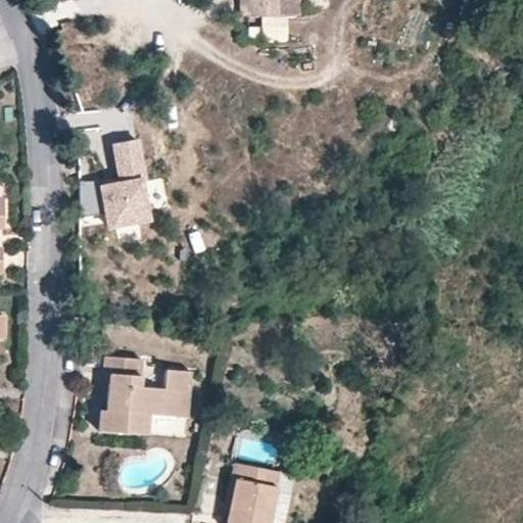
[(247,0),(248,17),(279,17),(279,15),(299,15),(298,0),(247,0)]
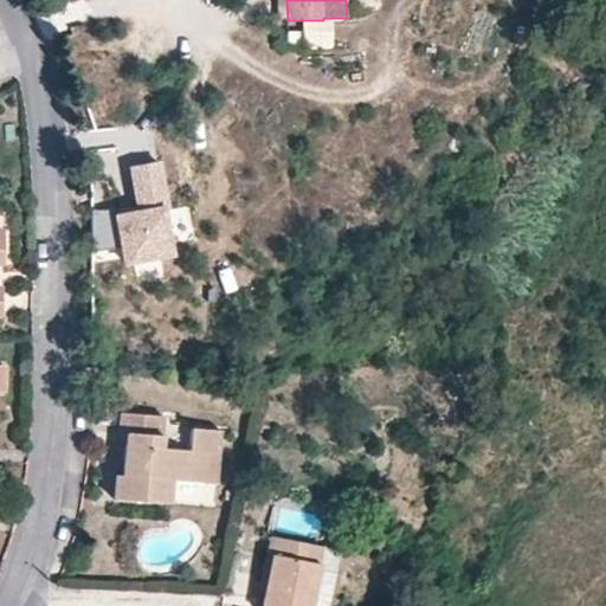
[(174,255),(159,161),(128,165),(134,207),(114,210),(94,211),(94,271),(174,255)]
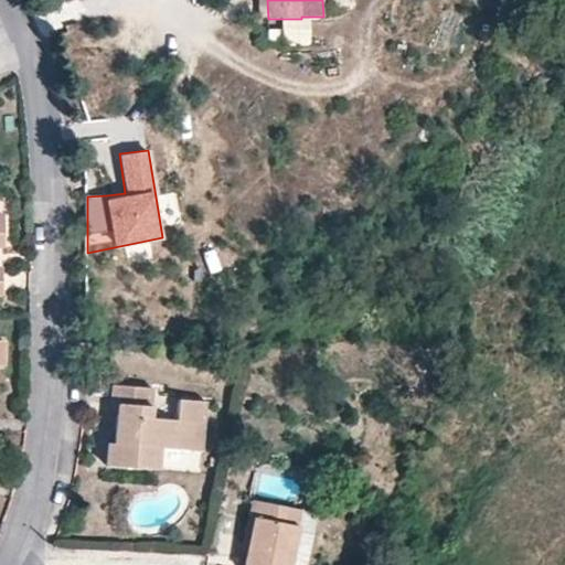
[(150,417),(150,386),(112,383),(109,401),(117,402),(116,418),(115,439),(107,439),(106,464),(158,468),(159,447),(189,449),(191,423),(198,423),(200,401),(177,397),(176,418),(150,417)]
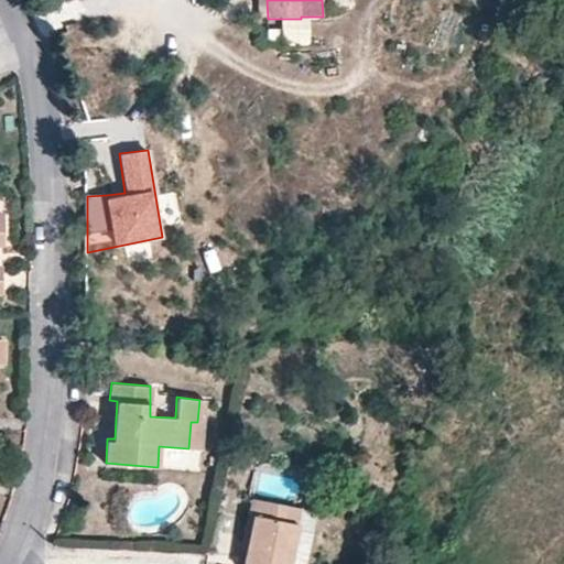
[(203,449),(203,423),(197,422),(191,422),(188,448),(203,449)]
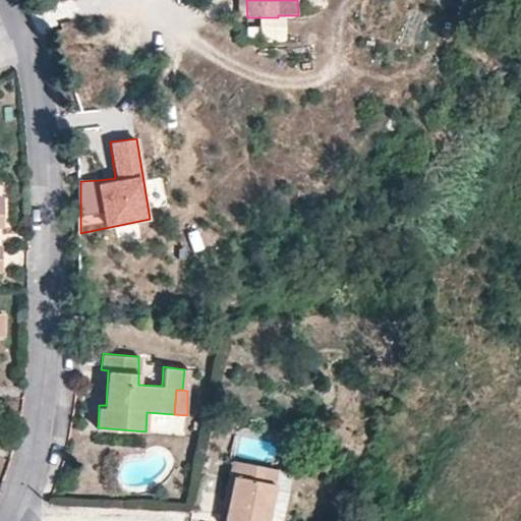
[(268,520),(278,468),(232,460),(228,474),(232,475),(227,509),(225,517),(223,520),(268,520)]
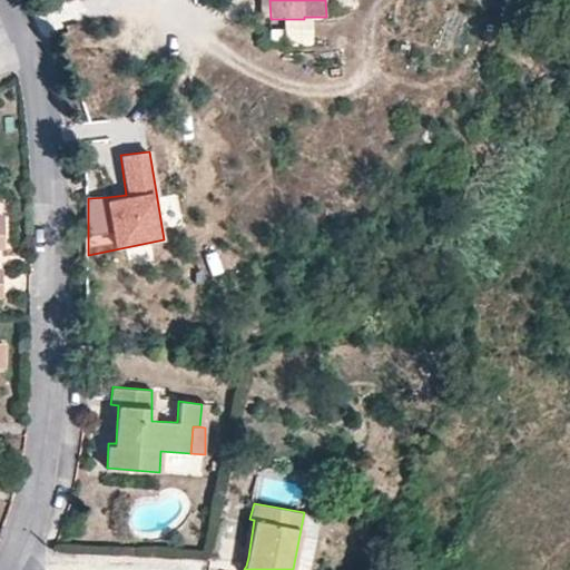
[(308,569),(320,516),(304,512),(294,567),(308,569)]
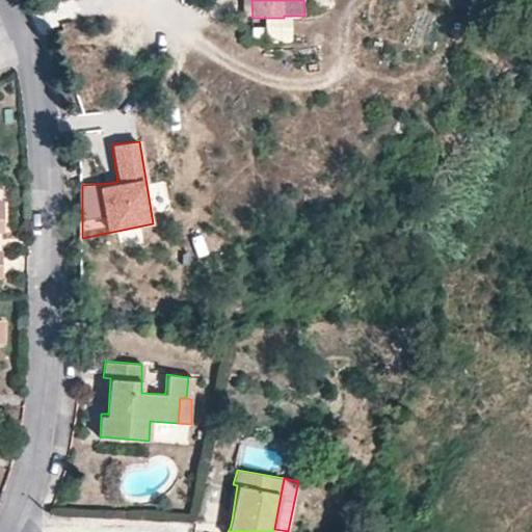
[(232,520),(237,485),(233,484),(227,519),(232,520)]
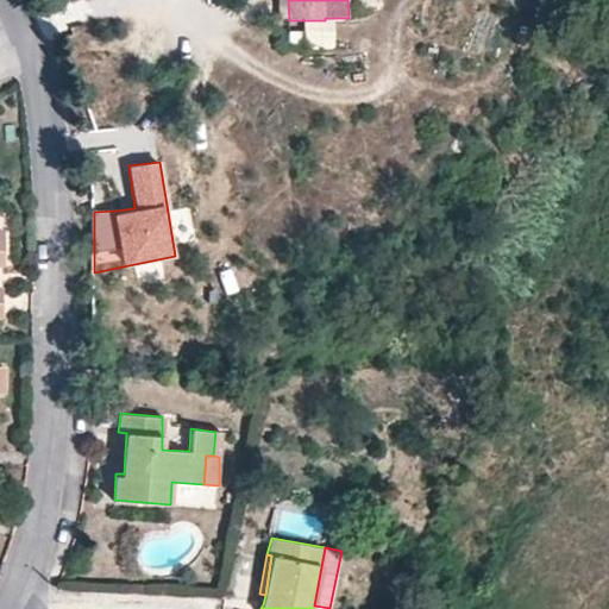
All buildings are outlined.
